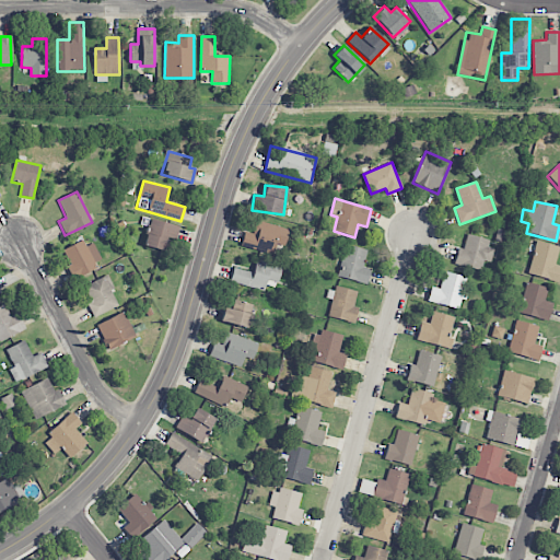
[(179,225),(149,220),(144,247),(166,251),(168,238),(177,241),(179,225)]
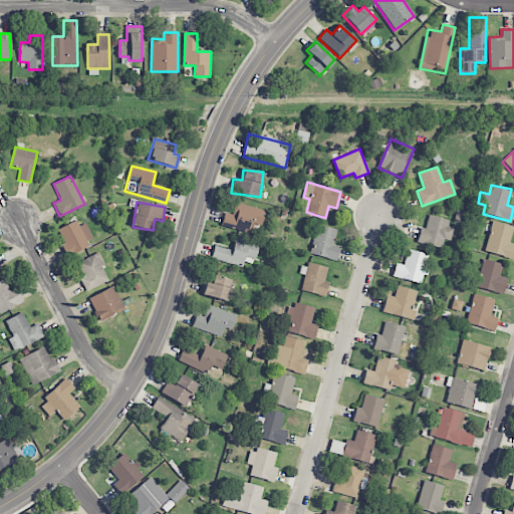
[(254,224),(261,226),(265,210),(235,203),(232,215),(224,213),(222,222),(234,225),(233,229),(251,234),(254,224)]
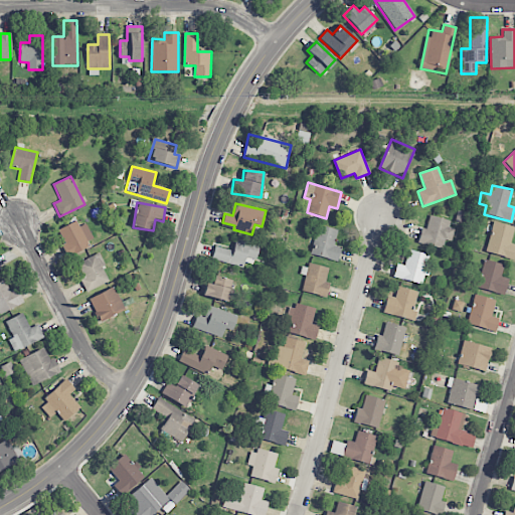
[(445,239),(451,241),(456,224),(430,216),(425,229),(421,228),(417,241),(443,249),(445,239)]
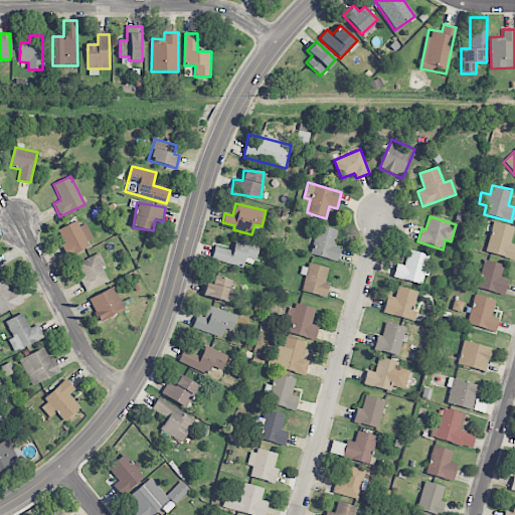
[(79,226),(76,220),(57,229),(68,254),(95,242),(86,223),(79,226)]
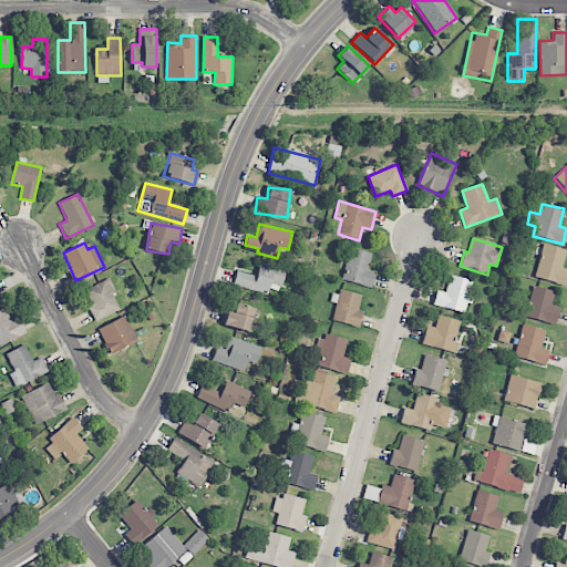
[(566,249),(542,245),(535,278),(566,285),(566,279),(566,269),(562,269),(566,249)]
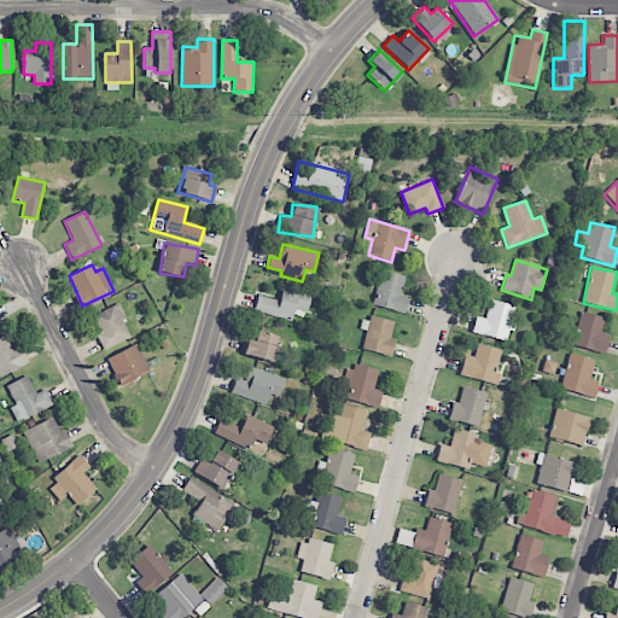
[(400,295),(406,277),(382,269),(372,304),(404,314),(409,297),(400,295)]
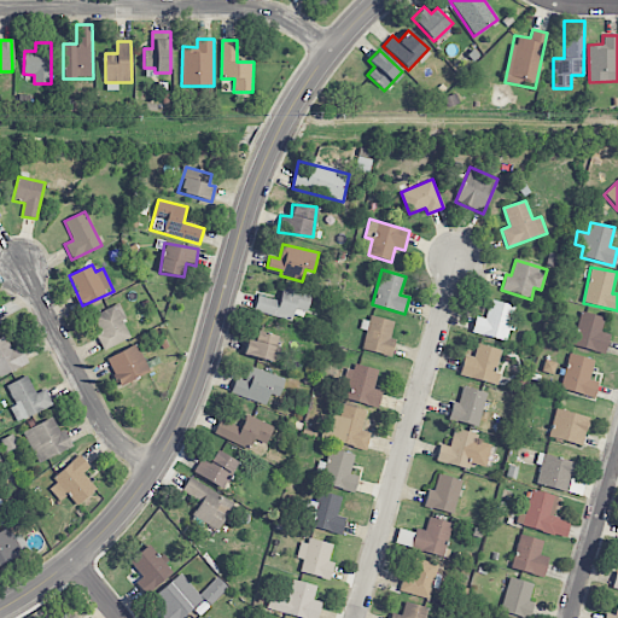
[(312,293),(283,286),(279,301),(257,296),(254,312),(292,321),(293,315),(305,318),(312,293)]
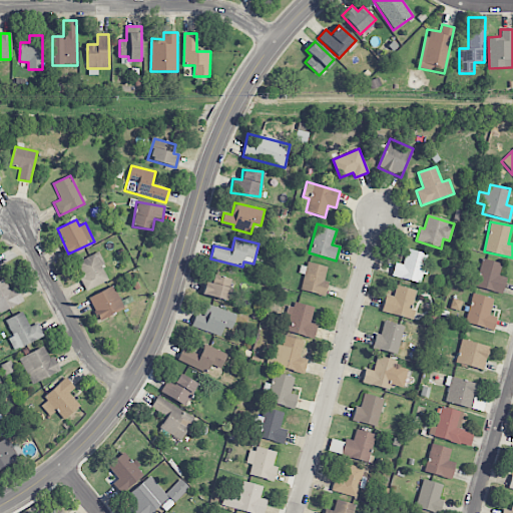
[(429,253),(407,248),(403,265),(395,263),(391,277),(420,284),(422,274),(424,275),(429,253)]
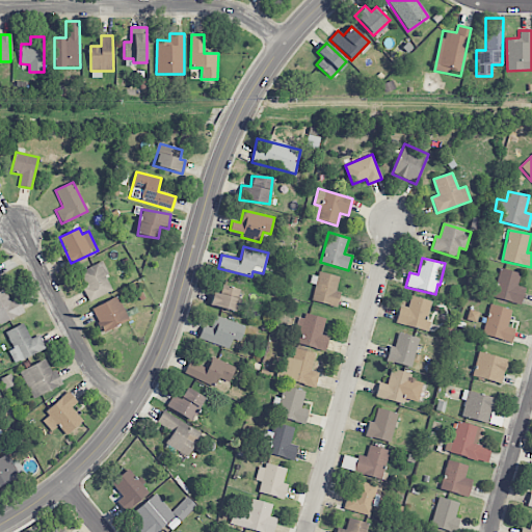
[(79,272),(86,287),(82,289),(88,302),(112,291),(105,275),(108,274),(102,261),(79,272)]
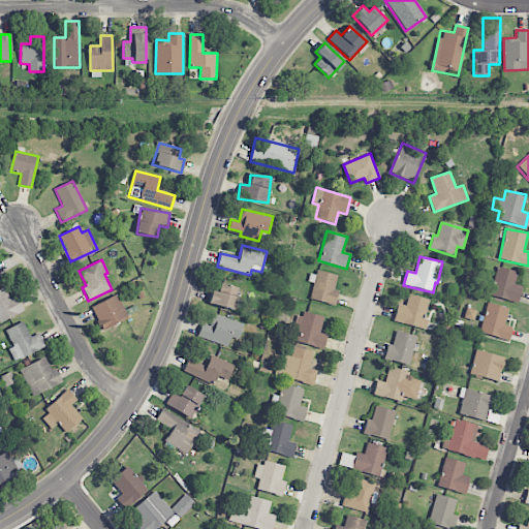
[(522,286),(515,284),(518,272),(498,267),(490,296),(518,303),(522,286)]
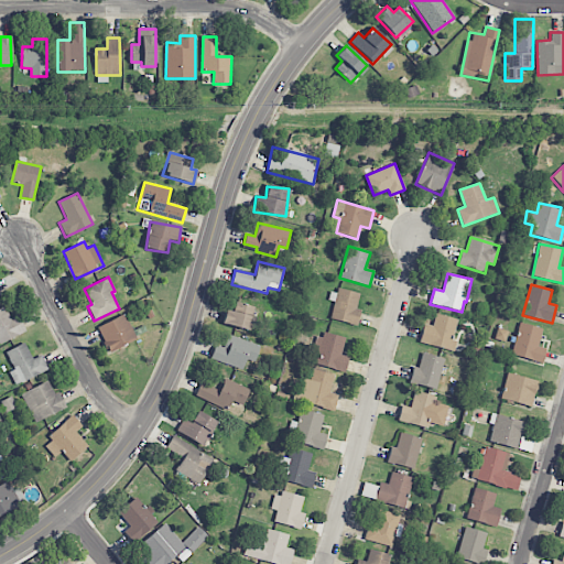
[(359,294),(331,289),(328,301),(334,302),(331,320),(357,325),(360,310),(357,310),(359,294)]
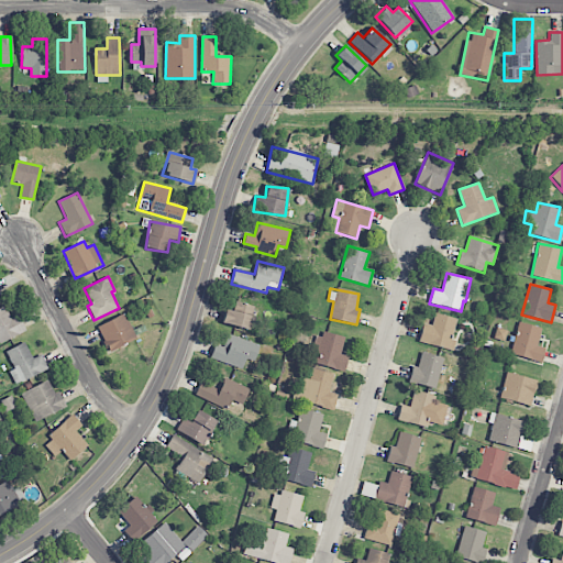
[(249,330),(255,307),(235,301),(232,311),(225,309),(221,323),(249,330)]
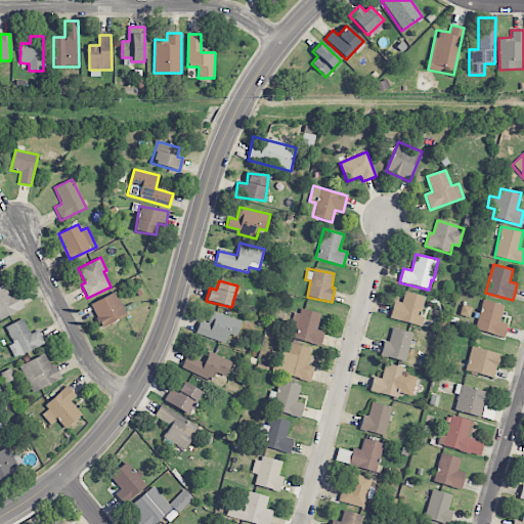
[(16,292),(9,295),(5,285),(0,287),(0,318),(24,308),(16,292)]
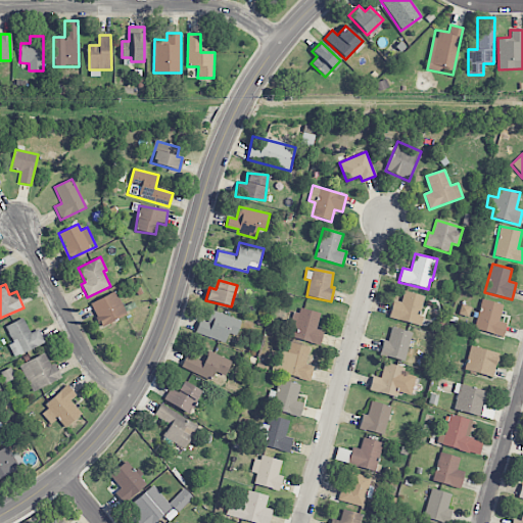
[(102,327),(127,315),(114,291),(90,303),(102,327)]
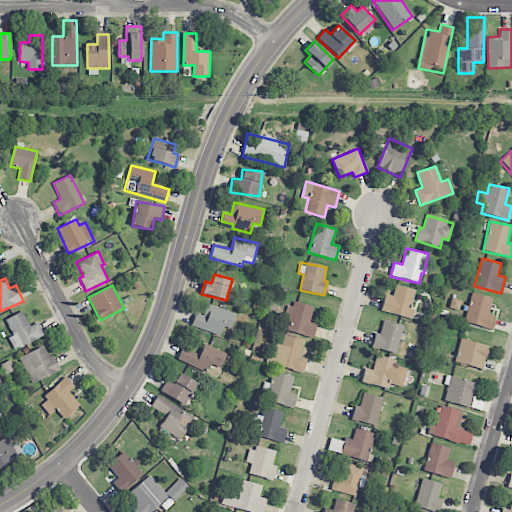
[(385,294),(380,311),(411,319),(414,309),(410,308),(415,290),(395,285),(392,296),(385,294)]
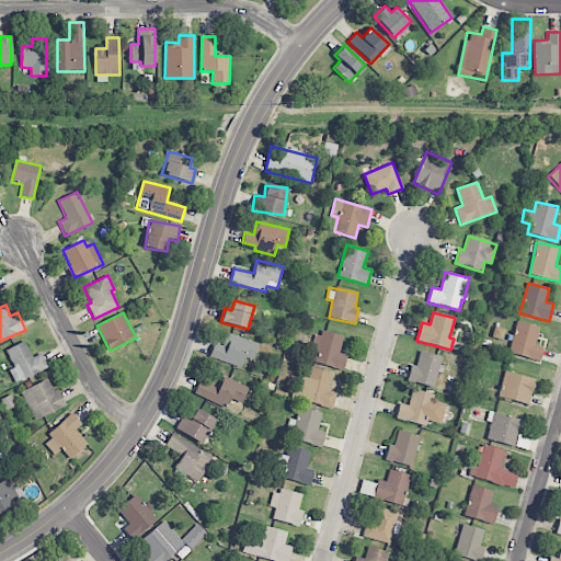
[(536,345),(539,327),(516,321),(508,354),(539,361),(542,346),(536,345)]
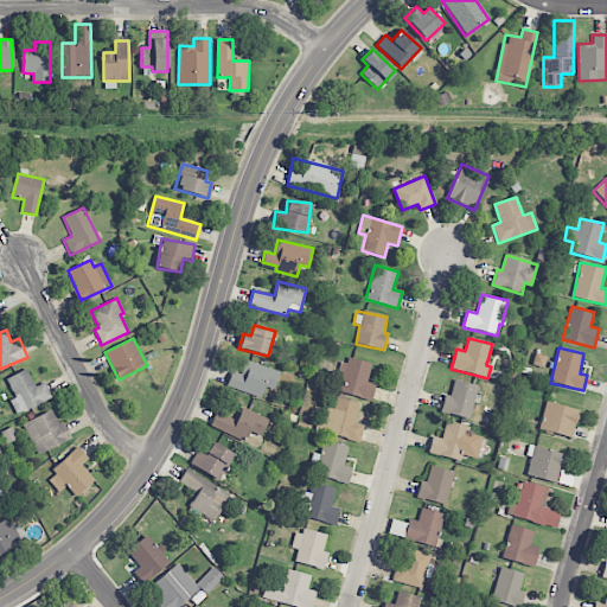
[(280,372),(246,359),(240,375),(231,371),(225,387),(261,398),(264,387),(274,390),(280,372)]
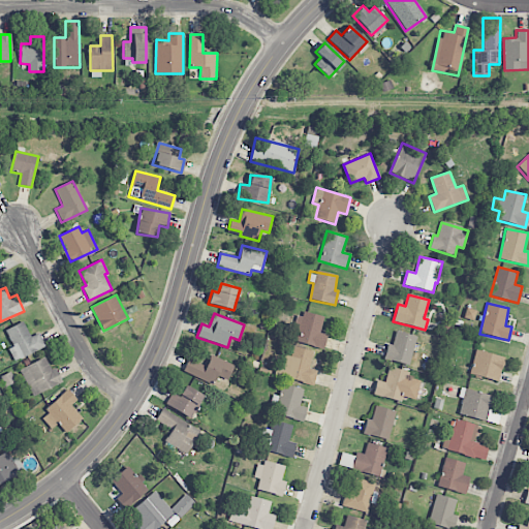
[(320,333),(323,317),(299,313),(292,342),(324,348),(327,335),(320,333)]
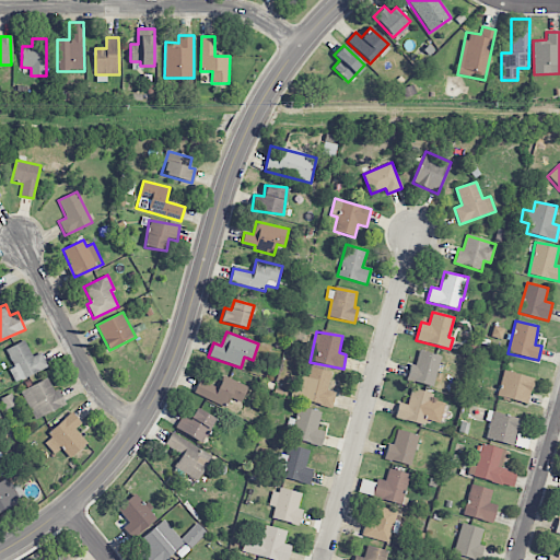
[(48,368),(41,352),(33,357),(24,340),(6,349),(14,366),(9,370),(15,383),(48,368)]
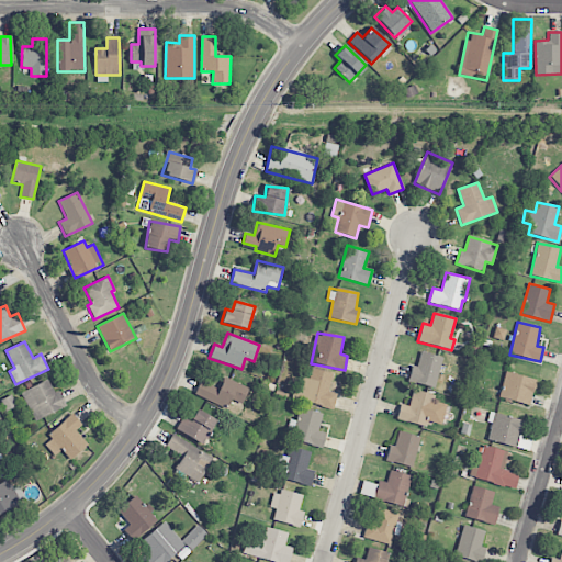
[(437,388),(441,357),(419,352),(417,367),(411,366),(408,383),(437,388)]
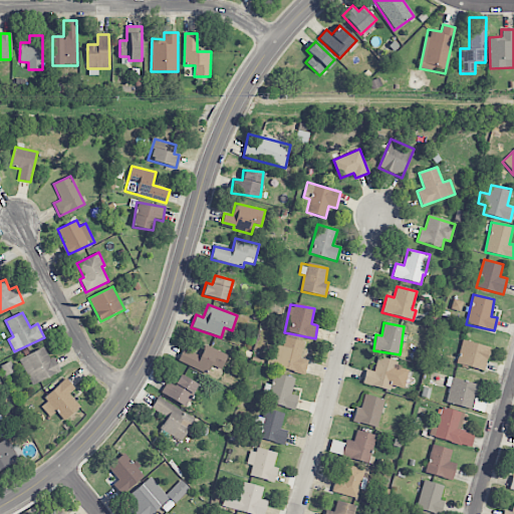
[(304,342),(286,336),(283,346),(274,344),(268,363),(304,374),(308,360),(300,357),(304,342)]
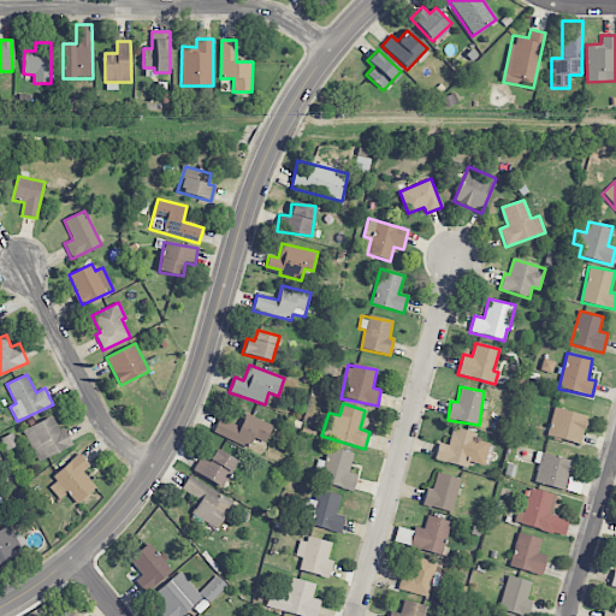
[(546,436),(580,444),(587,415),(554,408),(546,436)]
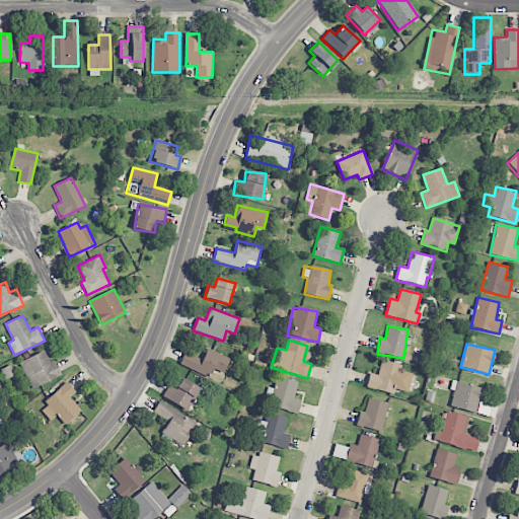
[(179,364),(209,378),(213,369),(223,373),(229,359),(207,348),(202,360),(184,352),(179,364)]
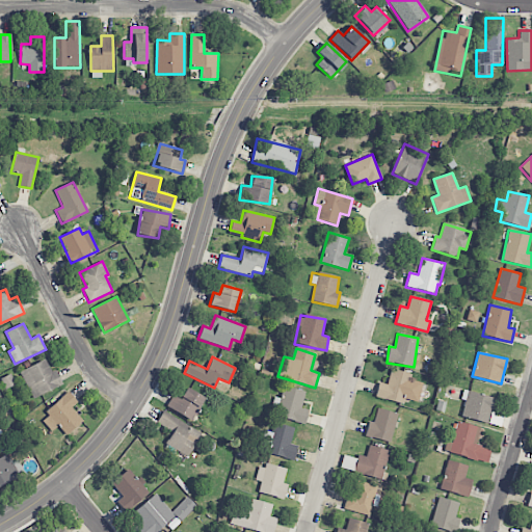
[(32,399),(60,386),(48,358),(20,372),(32,399)]
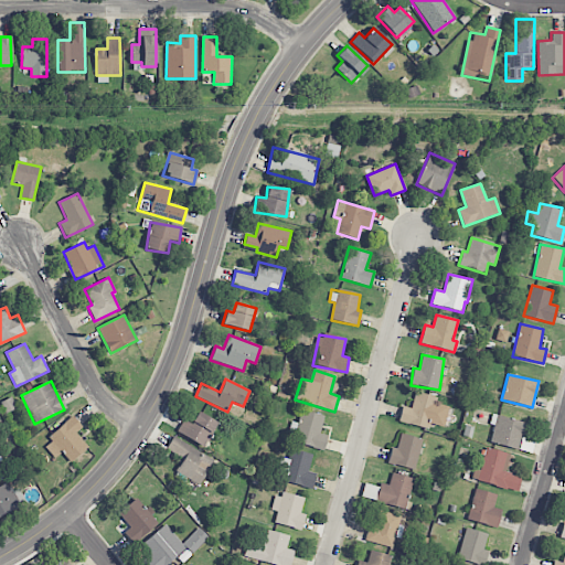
[(444,427),(449,406),(433,403),(434,396),(415,392),(411,408),(402,406),(398,422),(425,428),(426,423),(444,427)]
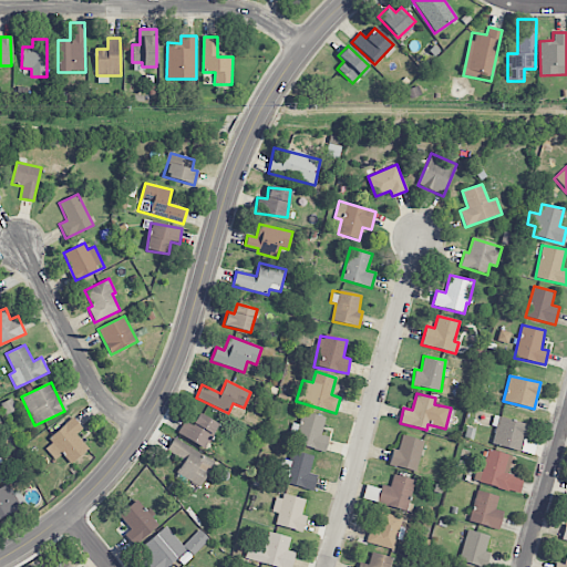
[(191,426),(184,422),(177,433),(204,449),(217,424),(198,413),(191,426)]
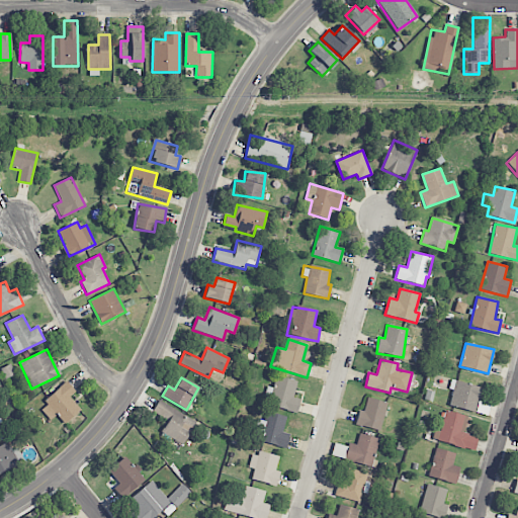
[(483,387),(451,379),(449,389),(453,390),(448,406),(476,413),(483,387)]
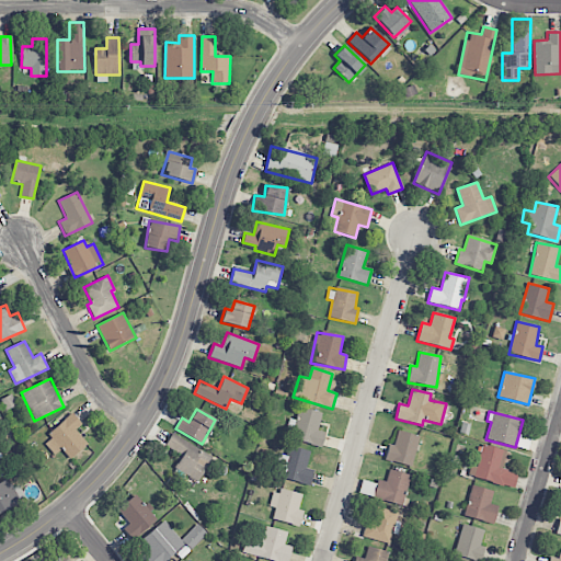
[(61,449),(70,459),(88,444),(75,430),(81,424),(72,414),(42,442),(55,455),(61,449)]
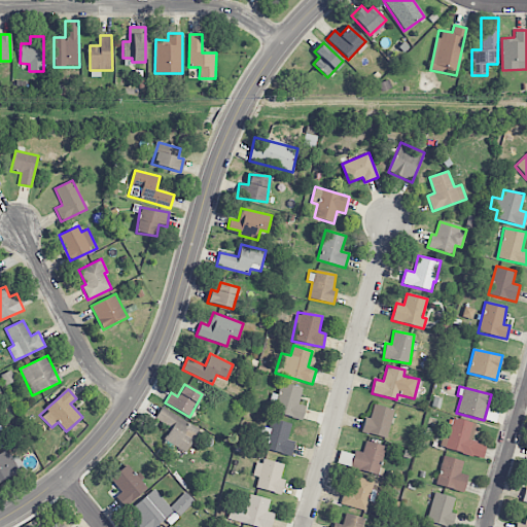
[(386,438),(394,410),(374,403),(370,419),(365,417),(361,431),(386,438)]
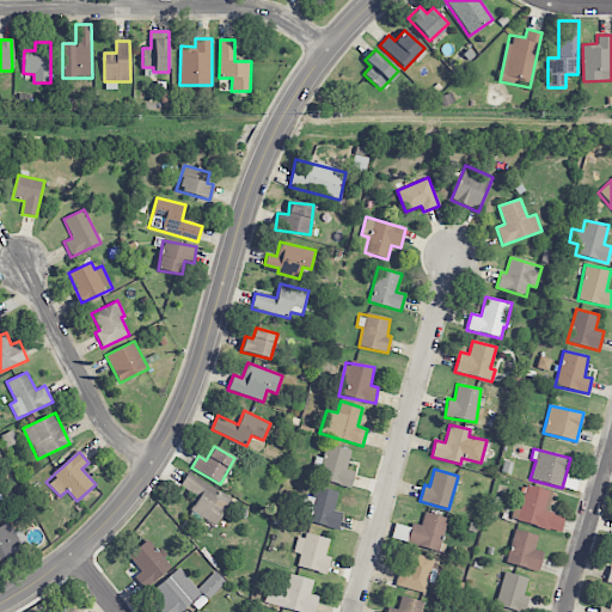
[(231,499),(188,472),(179,485),(197,497),(190,510),(215,526),(231,499)]
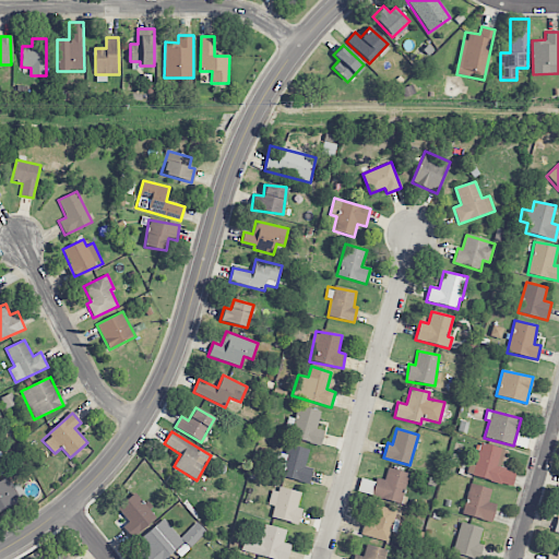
[(309,450),(287,443),(285,454),(277,452),(274,464),(284,467),(282,476),(308,484),(312,468),(305,466),(309,450)]
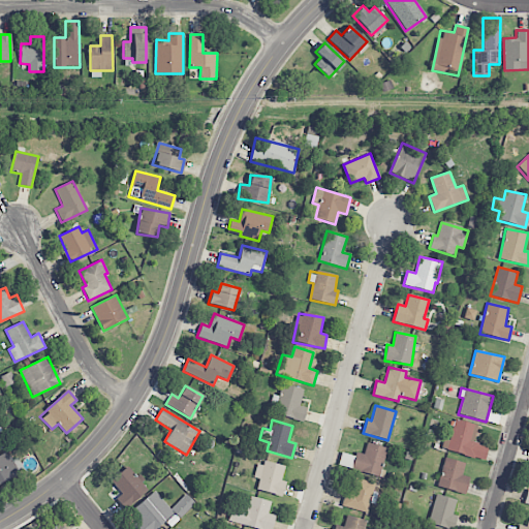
[(449,440),(443,439),(441,449),(485,460),(488,446),(473,443),(477,425),(455,419),(449,440)]
